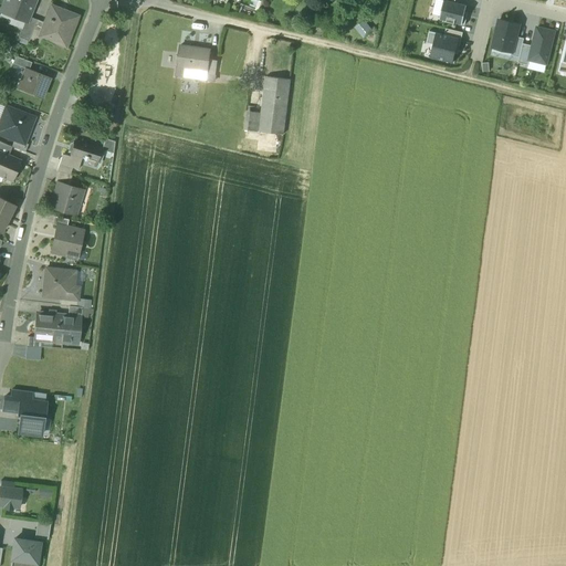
[(33,0),(4,0),(0,11),(25,21),(28,17),(33,0)]
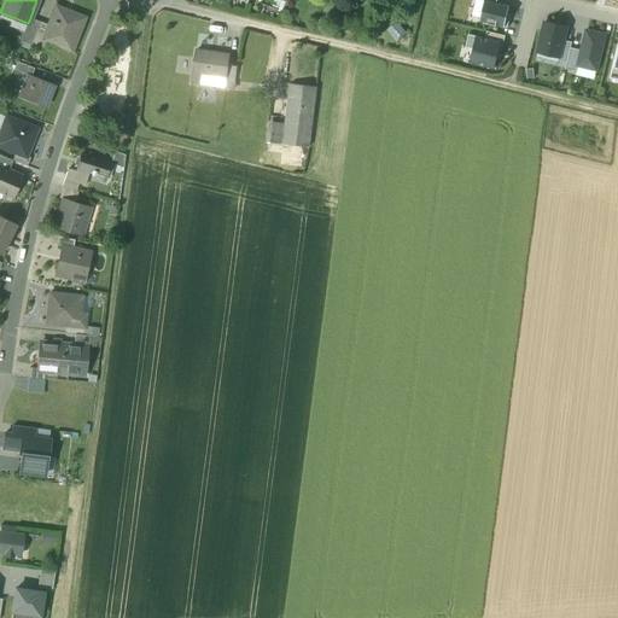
[(506,21),(509,7),(496,4),(484,1),(479,22),(507,28),(508,21),(506,21)]
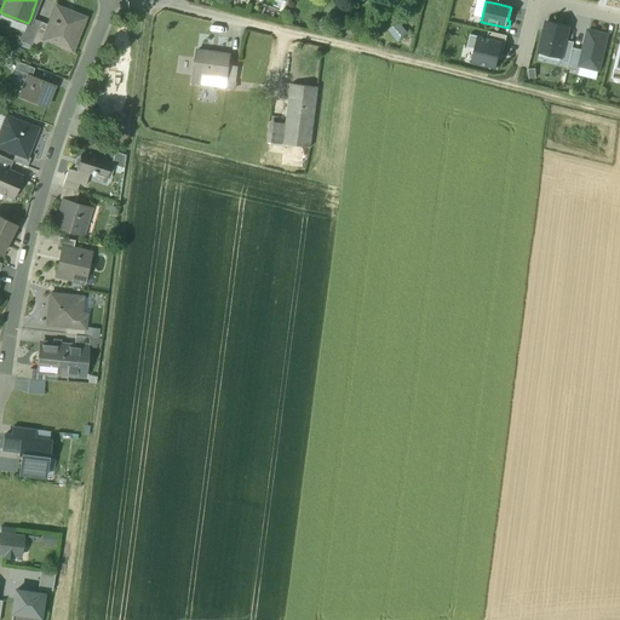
[(73,16),(55,9),(49,24),(42,40),(46,41),(73,52),(86,17),(74,12),(73,16)]
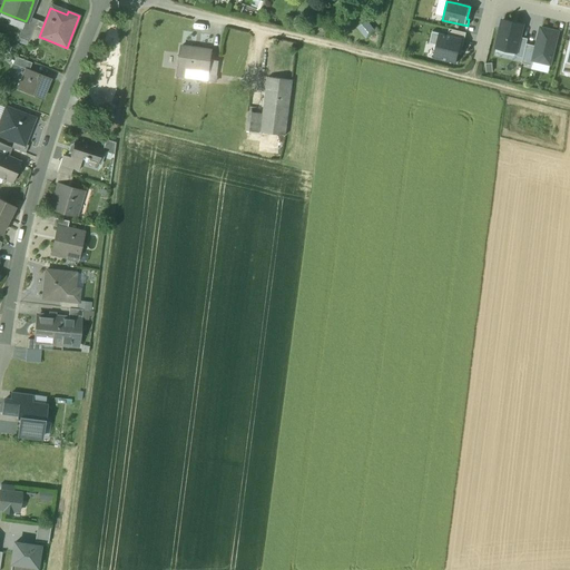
[(28,17),(26,21),(19,38),(29,41),(37,19),(28,17)]
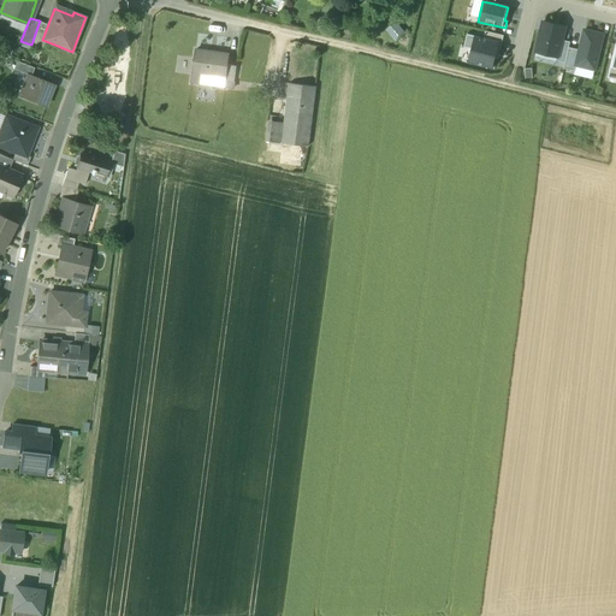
[(40,21),(31,45),(42,49),(46,41),(42,40),(48,24),(40,21)]
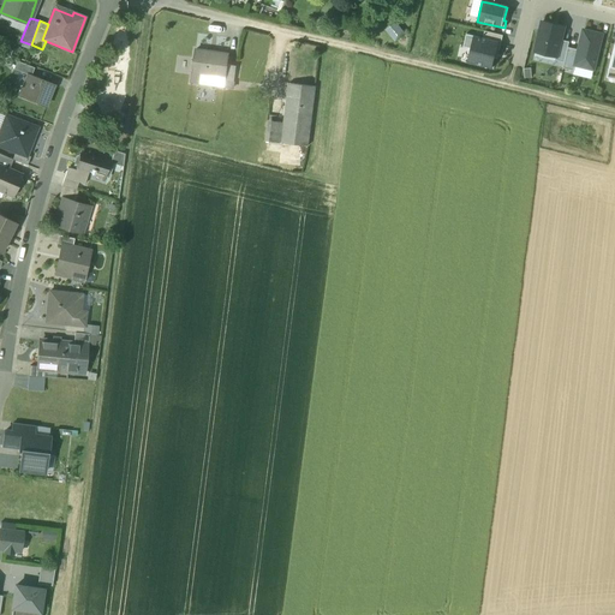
[(561,41),(563,28),(542,23),(535,52),(556,57),(561,41)]
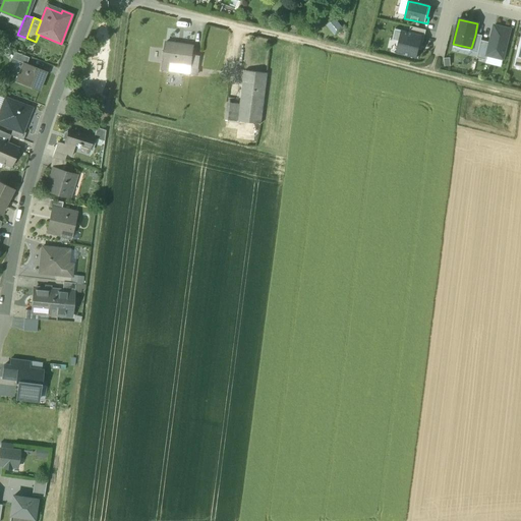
[(489,43),(485,56),(503,60),(511,29),(494,24),(489,43)]
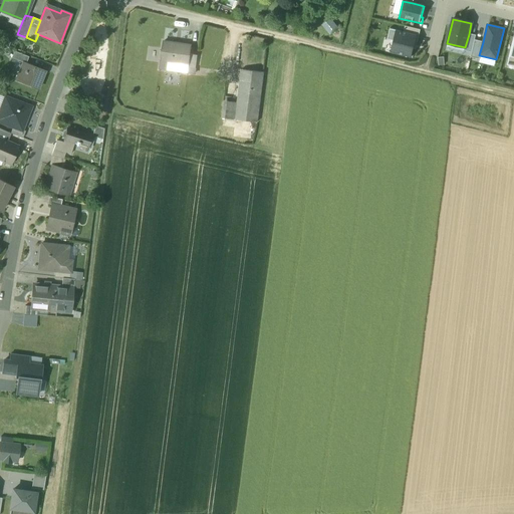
[(421,30),(405,26),(404,32),(417,35),(416,38),(418,39),(421,30)]
